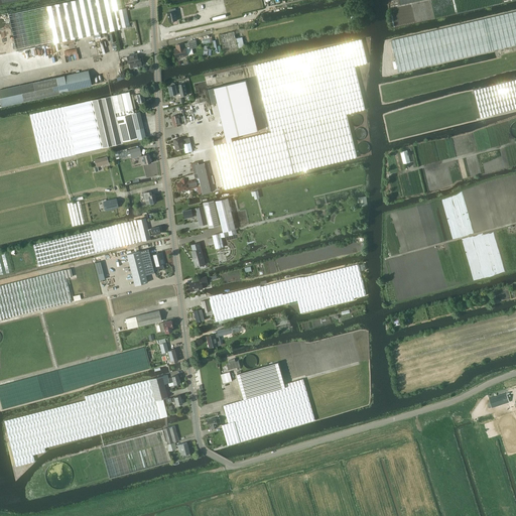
[(121,29),(121,25),(117,10),(115,10),(112,0),(76,0),(8,14),(16,51),(121,29)]
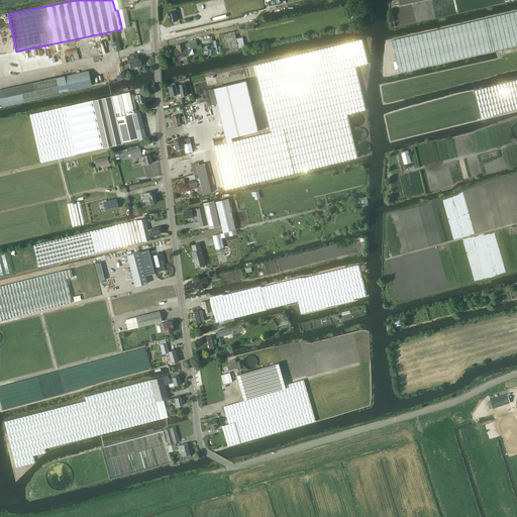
[(112,0),(115,10),(117,10),(122,9),(120,0),(112,0)]
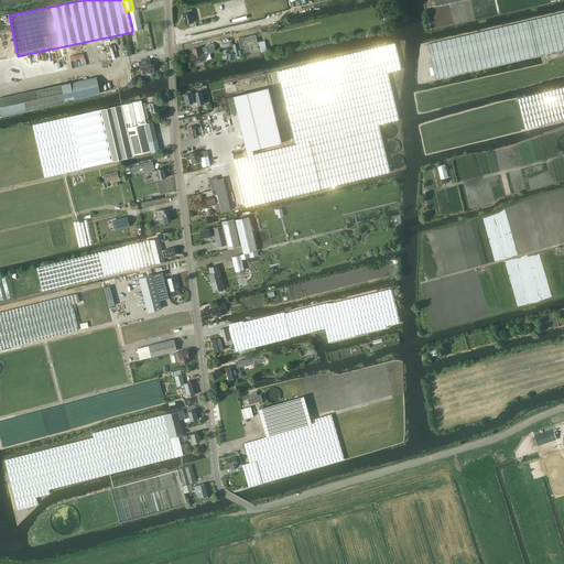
[(141,25),(139,13),(138,11),(138,9),(133,10),(128,11),(132,28),(132,26),(133,31),(141,29),(141,25)]
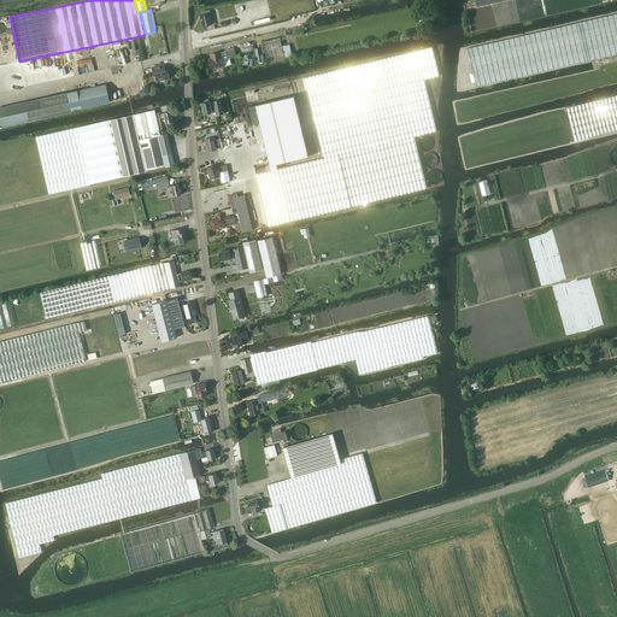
[(203,15),(201,15),(204,27),(207,25),(212,24),(210,13),(211,13),(210,10),(203,11),(203,15)]
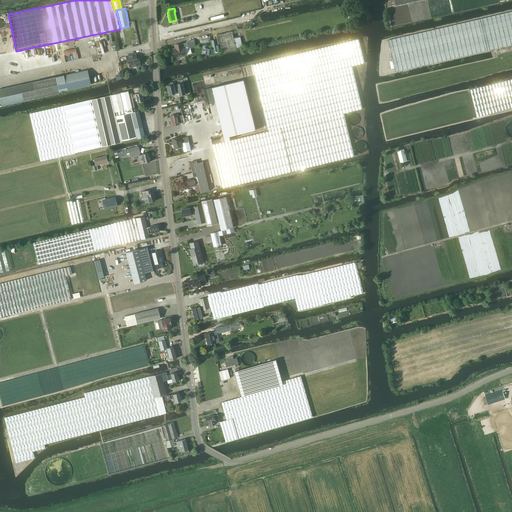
[(395,72),(508,46),(511,44),(511,11),(388,40),(395,72)]
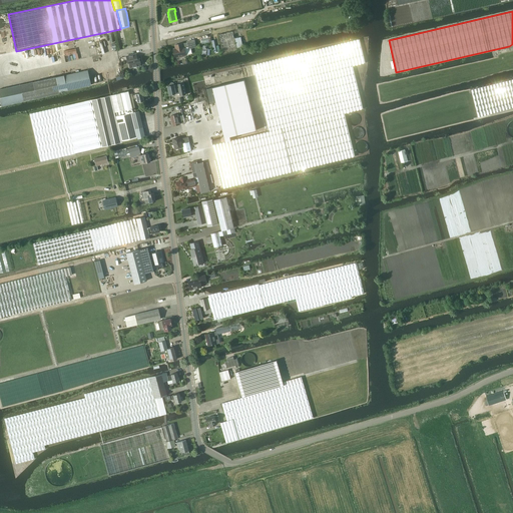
[(177,48),(174,49),(175,56),(179,55),(179,56),(180,56),(181,56),(185,56),(185,55),(186,54),(184,47),(188,46),(188,48),(196,46),(194,39),(187,40),(187,42),(182,43),(176,44),(177,48)]
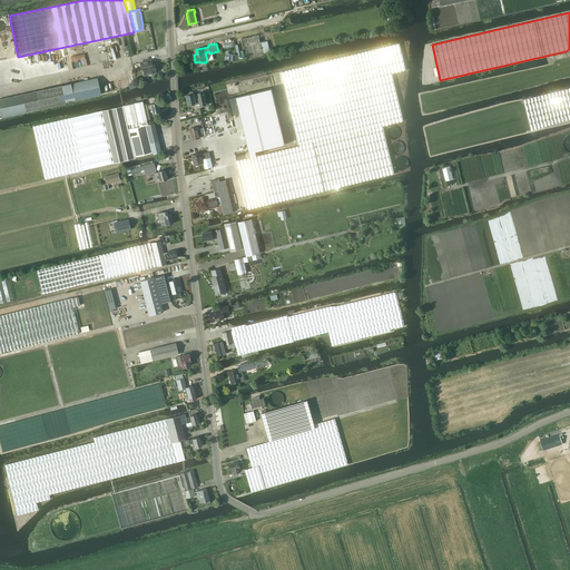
[(300,146),(237,161),(248,209),(325,190),(394,174),(383,126),(403,120),(400,102),(392,74),(406,70),(405,68),(400,43),(384,47),(337,58),(282,72),(300,146)]
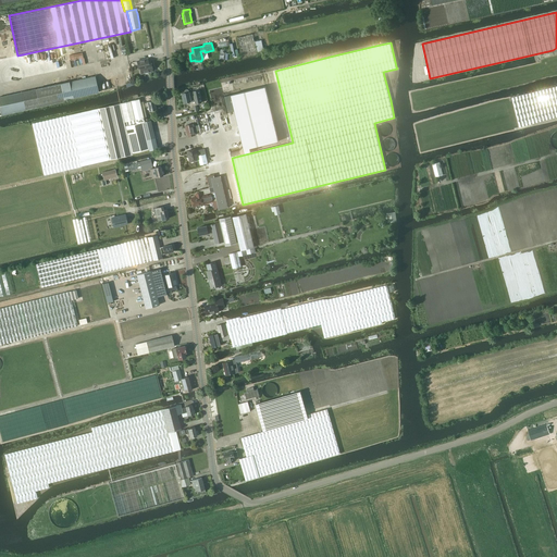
[(148,59),(137,61),(139,69),(140,67),(141,73),(145,72),(146,73),(148,73),(149,71),(153,70),(151,62),(149,62),(148,59)]
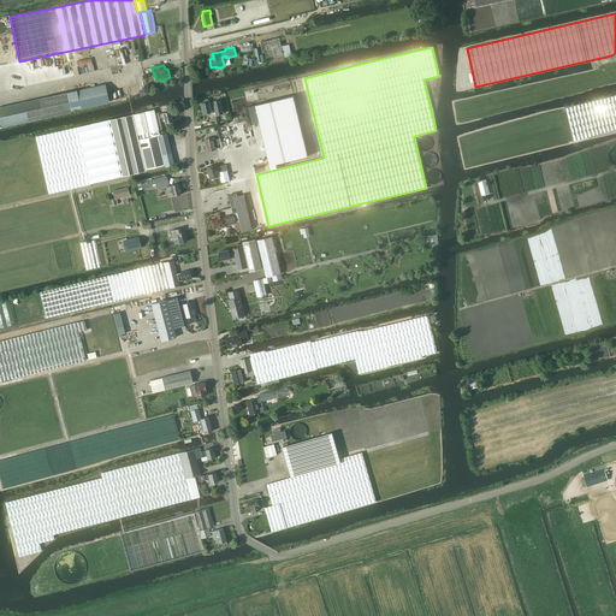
[(537,107),(532,83),(517,87),(466,98),(460,99),(454,101),(455,114),(457,124),(472,122),(501,114),(523,110),(537,107)]
